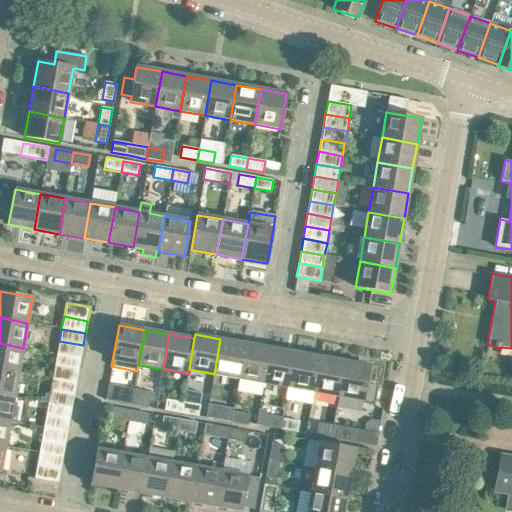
[(237,378),(244,343),(220,339),(214,374),(237,378)]
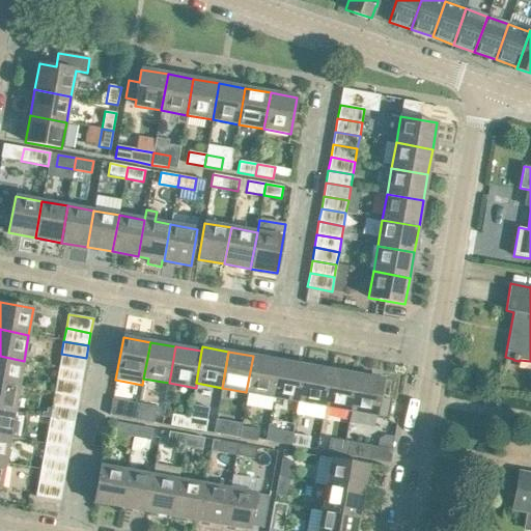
[(84,371),(86,358),(61,354),(59,367),(84,371)]
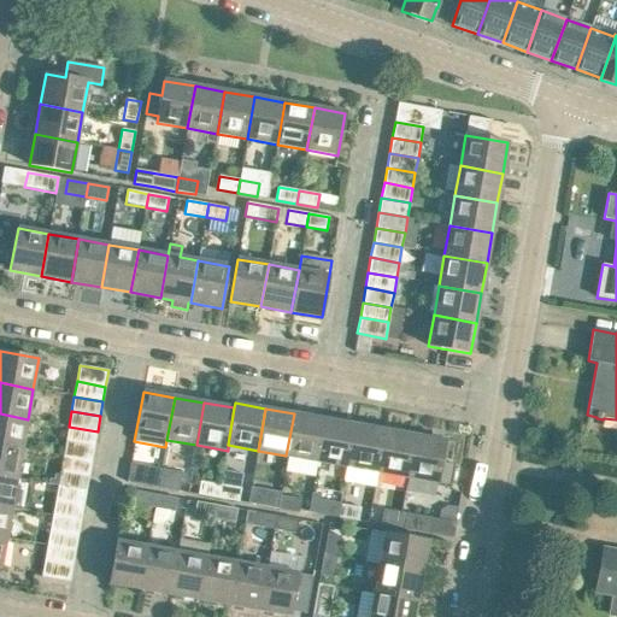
[(0,444),(22,448),(28,419),(0,413),(0,444)]
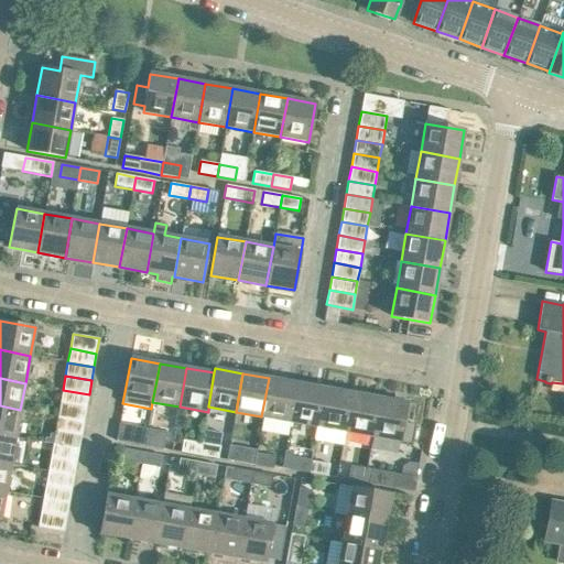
[(291,422),(297,383),(269,378),(261,416),(291,422)]
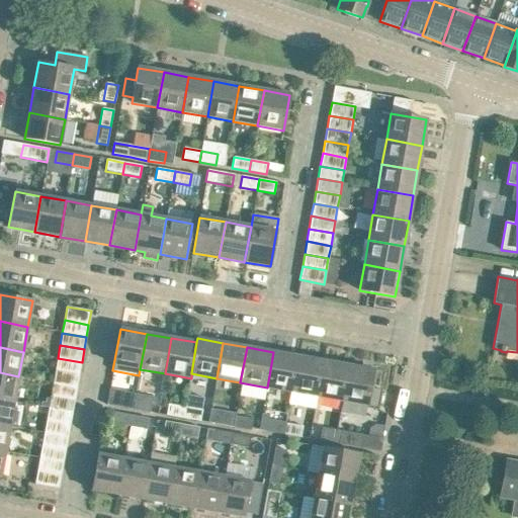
[(291,392),(297,356),(273,352),(267,387),(291,392)]
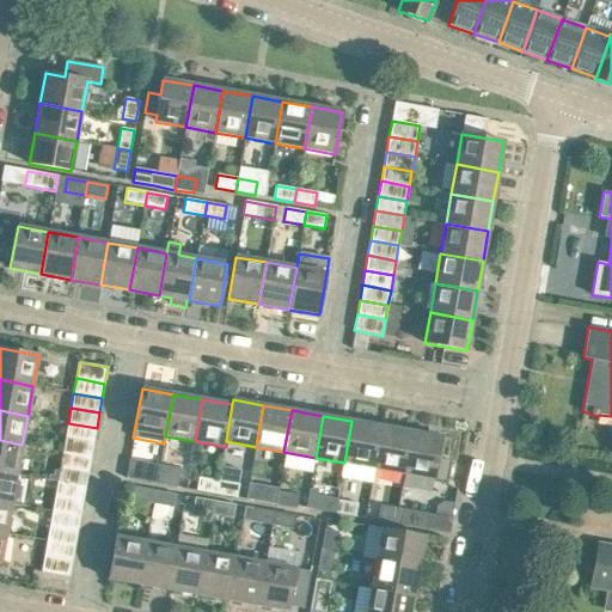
[(374,469),(381,427),(352,421),(344,463),(374,469)]
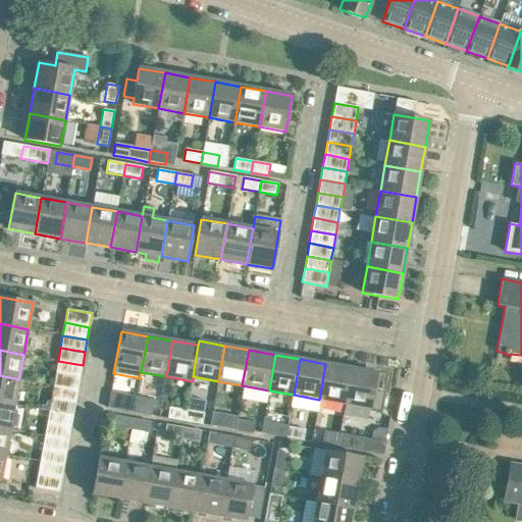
[(80,377),(83,365),(58,361),(56,373),(80,377)]
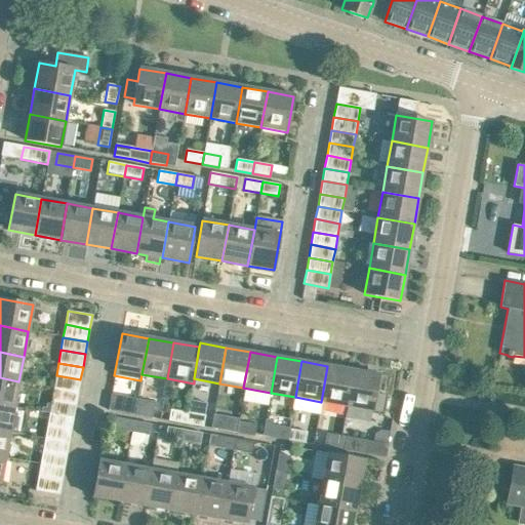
[(347,407),(354,370),(327,366),(321,402),(347,407)]
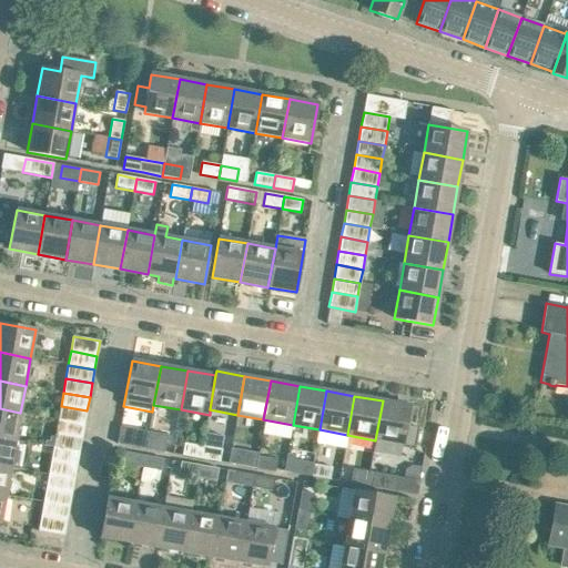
[(406,427),(411,406),(383,401),(375,440),(403,445),(403,444),(415,446),(415,447),(416,447),(419,428),(418,428),(418,429),(406,427)]
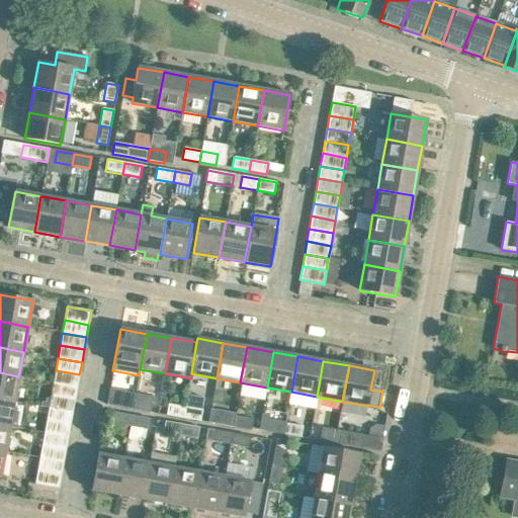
[(77,387),(79,374),(56,370),(53,382),(77,387)]
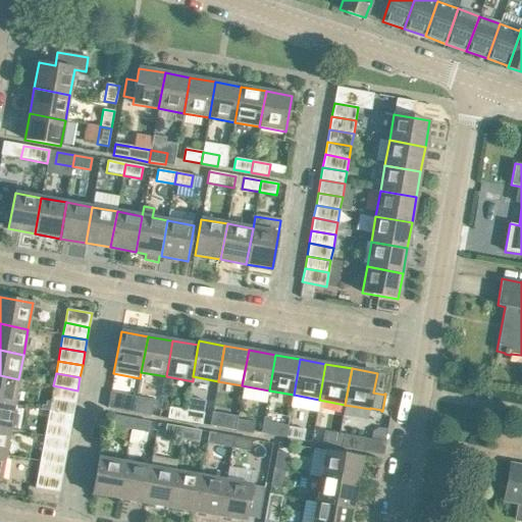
[(0,402),(14,405),(18,379),(0,375),(0,402)]
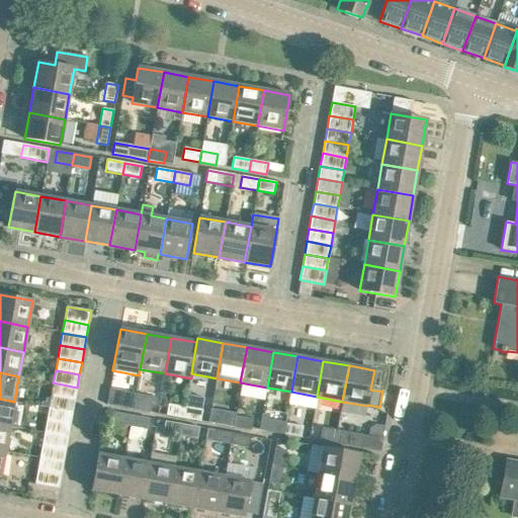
[(75,400),(77,387),(53,382),(51,396),(75,400)]
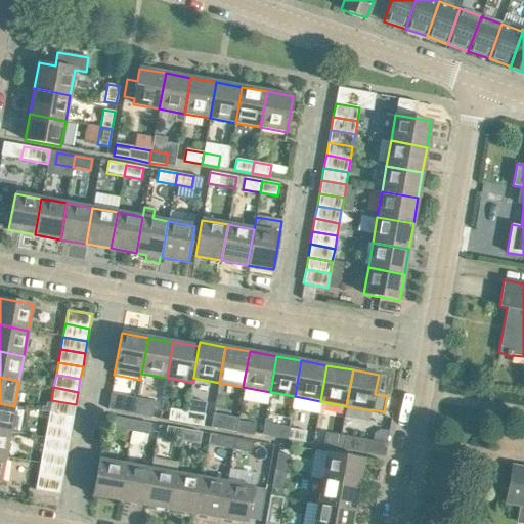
[(134,415),(136,403),(137,398),(111,394),(108,409),(134,415)]
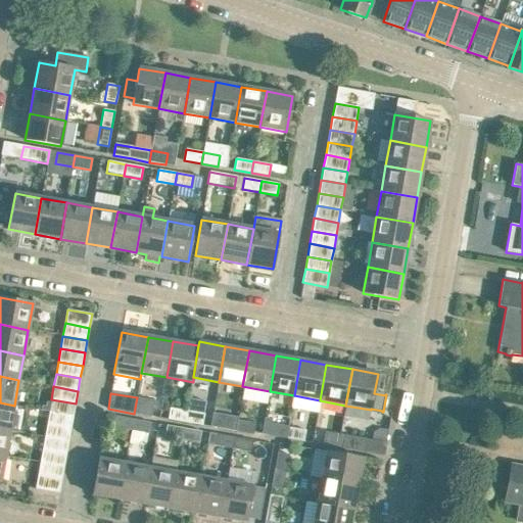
[(74,416),(76,403),(51,399),(49,412),(74,416)]
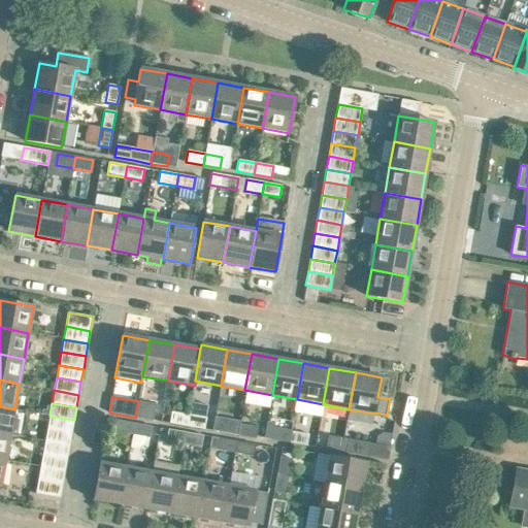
[(0,433),(9,435),(14,409),(0,406),(0,433)]
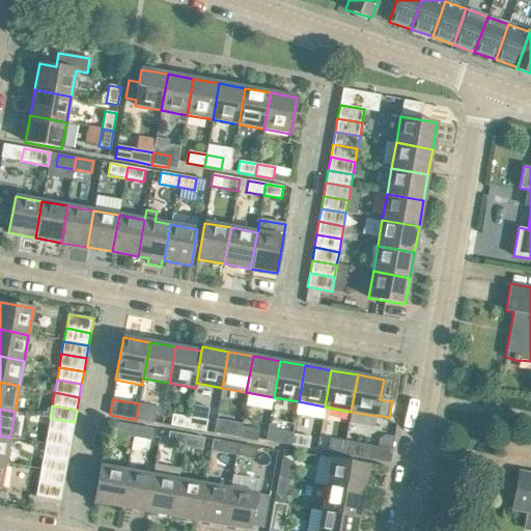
[(154,423),(156,412),(138,409),(136,420),(154,423)]
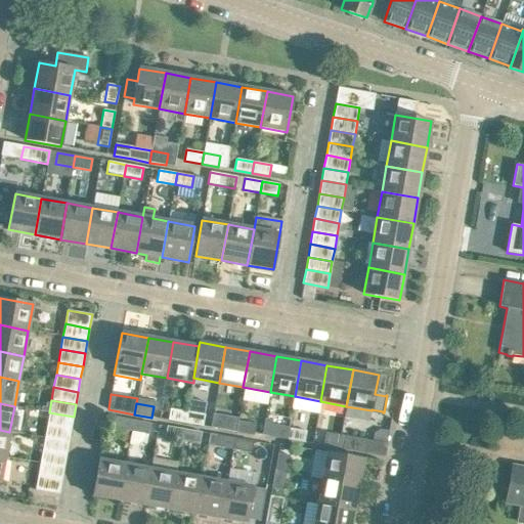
[(185,424),(187,411),(170,408),(168,421),(185,424)]
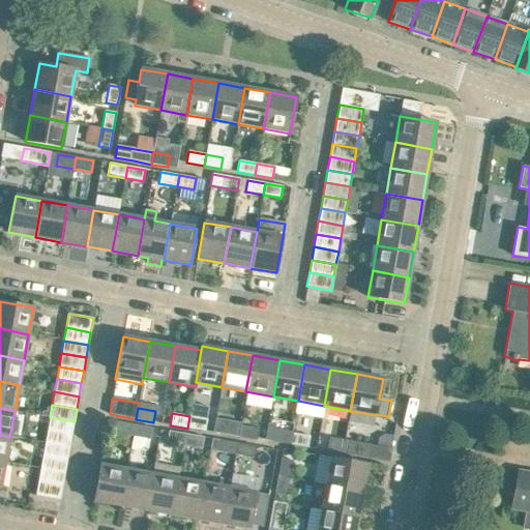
[(205,432),(207,419),(189,416),(187,429),(205,432)]
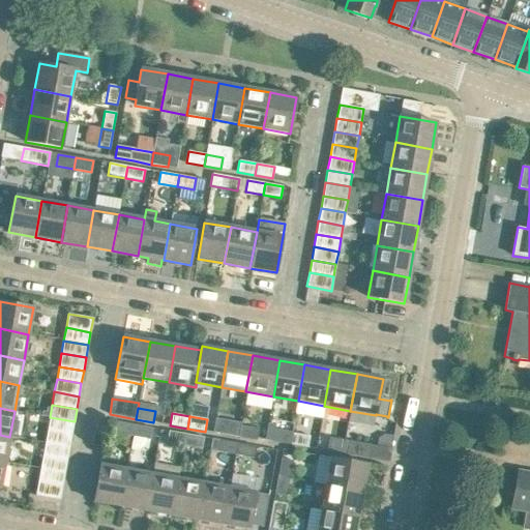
[(71,435),(75,421),(50,417),(48,431),(71,435)]
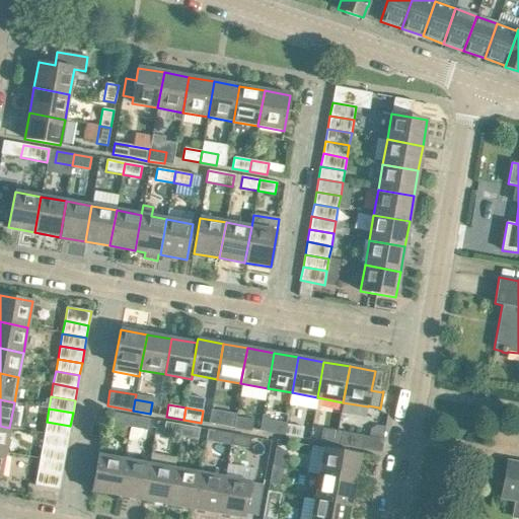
[(130,428),(132,417),(115,414),(113,425),(130,428)]
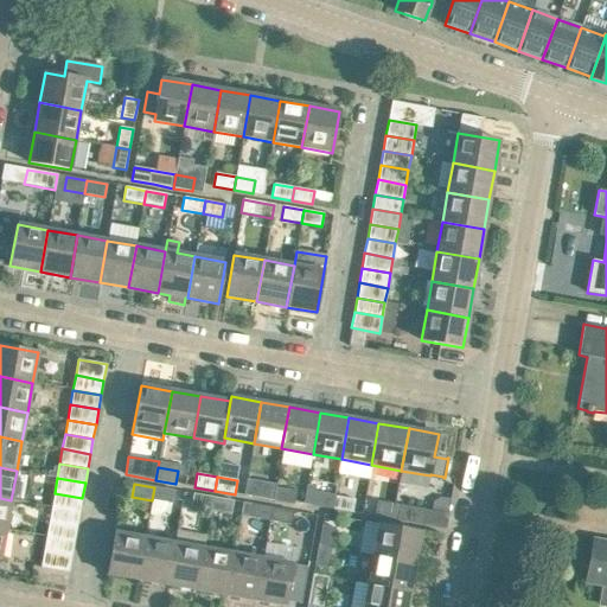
[(275,487),(256,484),(254,497),(273,500),(275,487)]
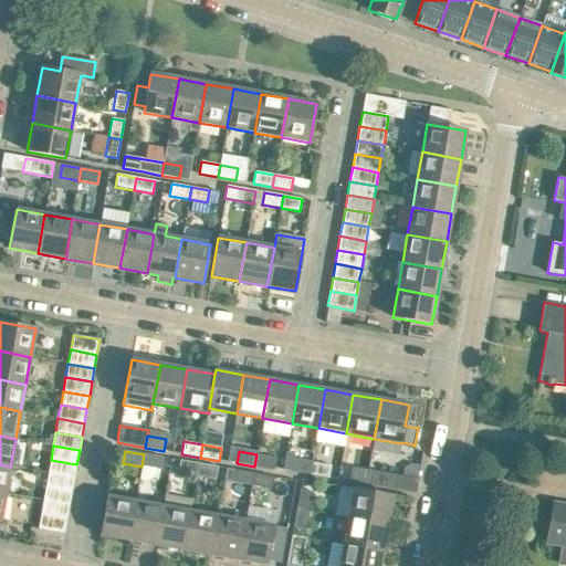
[(160,470),(163,458),(144,454),(142,467),(160,470)]
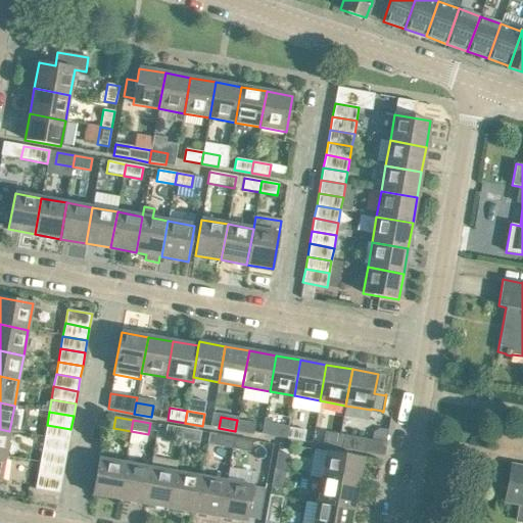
[(253,434),(255,423),(237,420),(235,431),(253,434)]
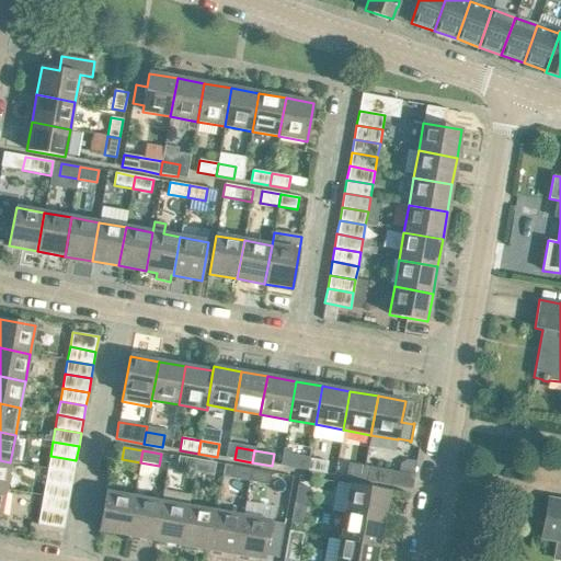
[(307,470),(309,458),(290,455),(289,467),(307,470)]
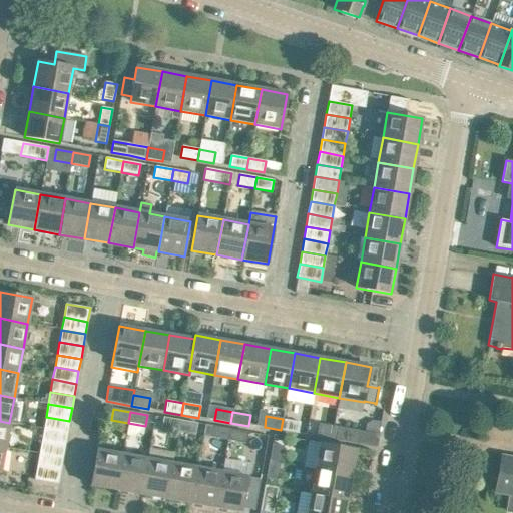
[(67,433),(69,421),(46,417),(44,429),(67,433)]
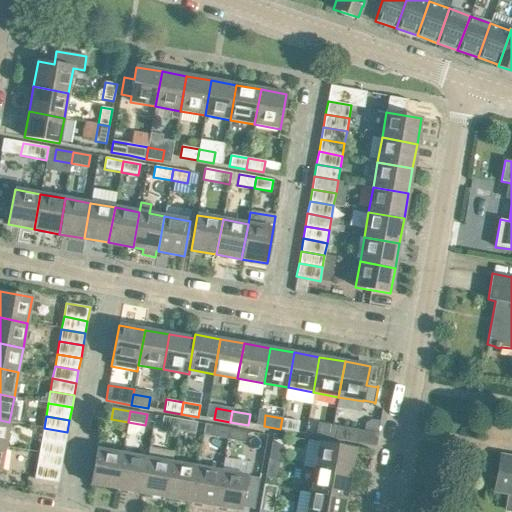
[(178,431),(180,419),(163,416),(161,428),(178,431)]
